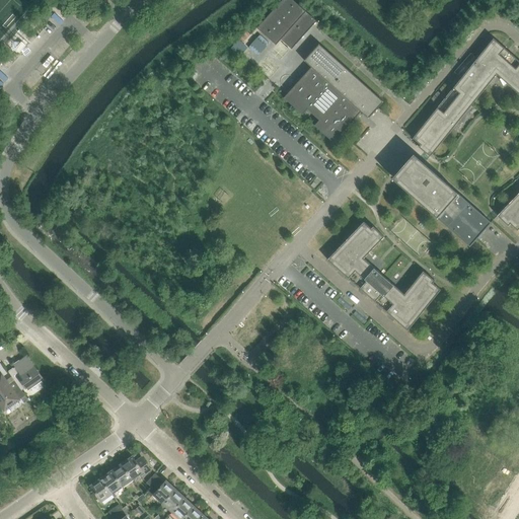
[(316,21),(293,0),(281,0),(257,27),(276,45),(281,40),(292,49),(316,21)]
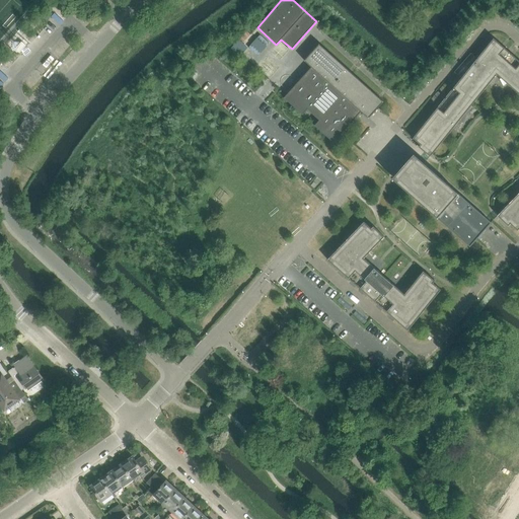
[(413,138),(420,144),(419,147),(430,156),(496,74),(518,93),(518,192),(497,215),(508,226),(510,223),(517,230),(518,228),(518,61),(493,39),(413,138)]
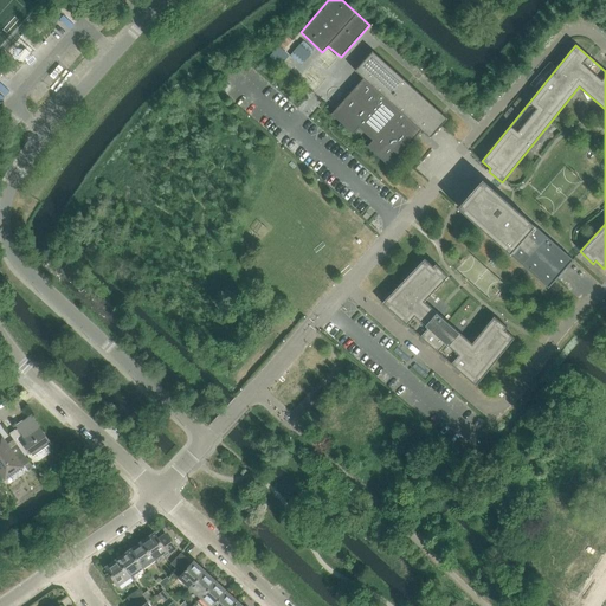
[(363,78),(331,114),(353,134),(359,128),(373,140),(367,146),(389,166),(421,130),(430,137),(447,118),(373,51),(355,71),(363,78)]
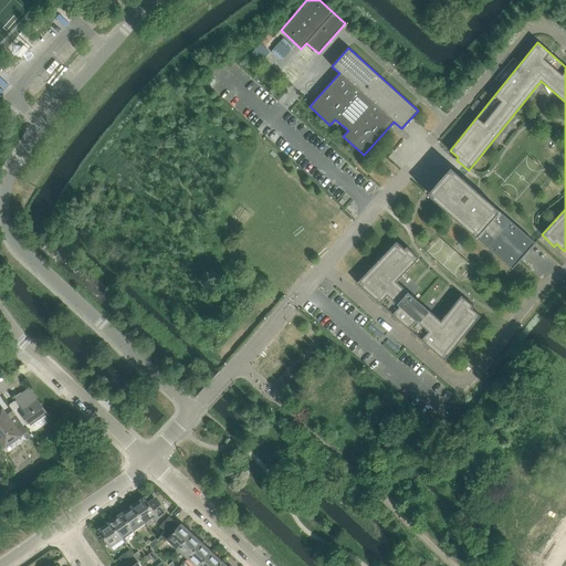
[(535,242),(450,168),(427,194),(512,269),(535,242)]
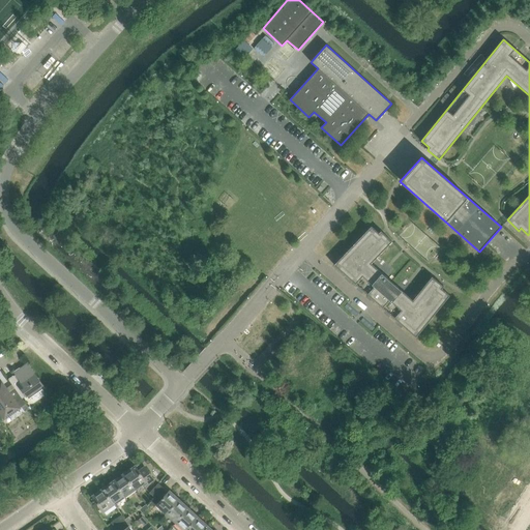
[(379,233),(372,226),(334,265),(416,337),(449,295),(442,289),(444,287),(432,276),(413,300),(371,263),(392,241),(381,231),(379,233)]
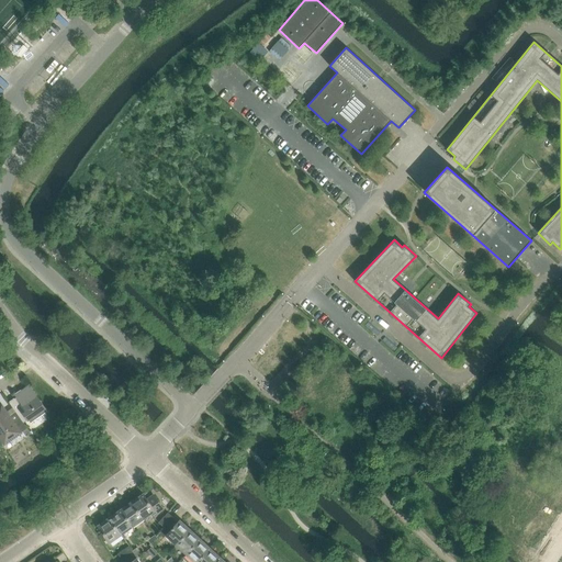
[(31,423),(47,412),(30,386),(15,396),(17,397),(9,403),(15,412),(23,423),(29,419),(31,423)]
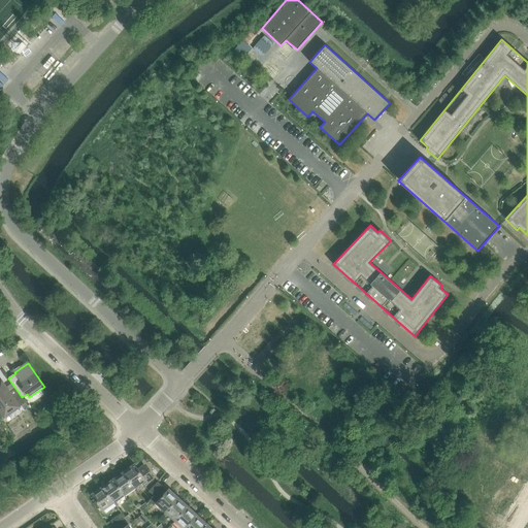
[(2,382),(0,382),(0,410),(4,418),(14,410),(22,405),(25,410),(29,407),(22,397),(14,387),(8,391),(2,382)]
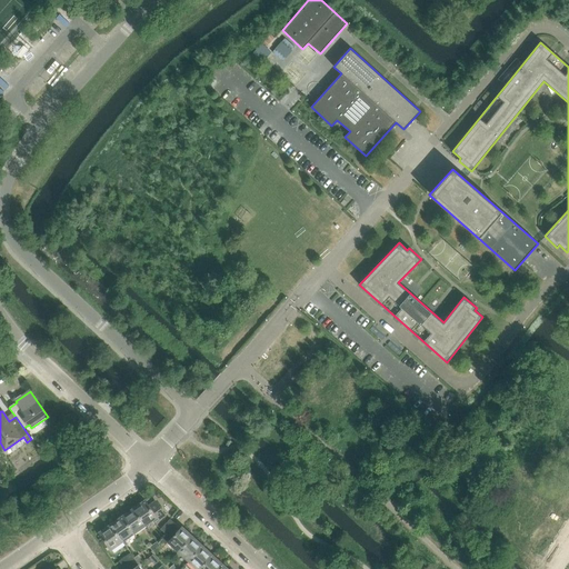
[(527,455),(523,460),(531,465),(533,460),(527,455)]
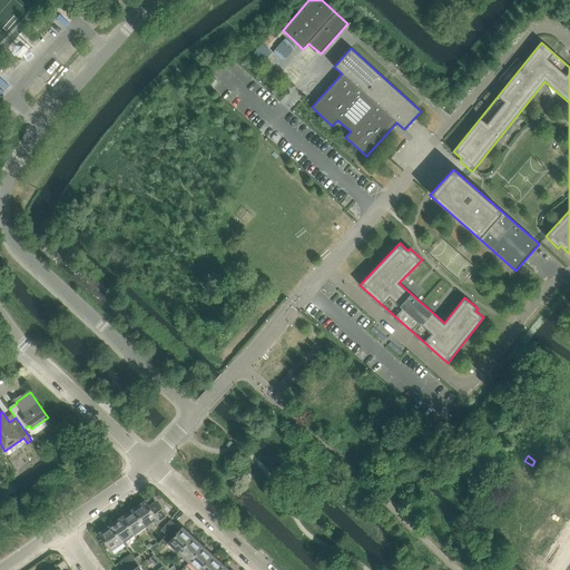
[(146,526),(153,521),(154,523),(158,521),(159,522),(167,517),(156,501),(149,505),(146,501),(135,509),(146,526)]
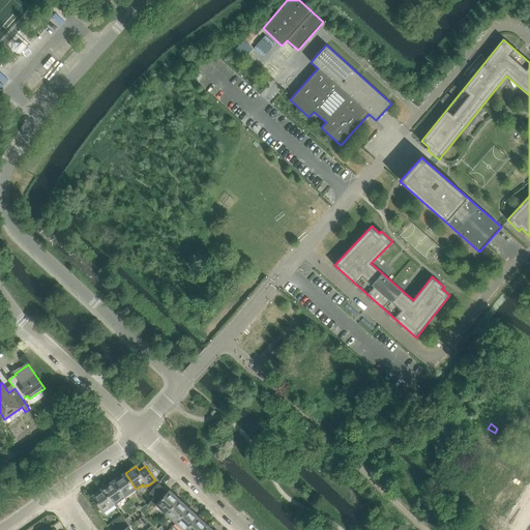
[(125,496),(136,489),(125,473),(114,481),(125,496)]
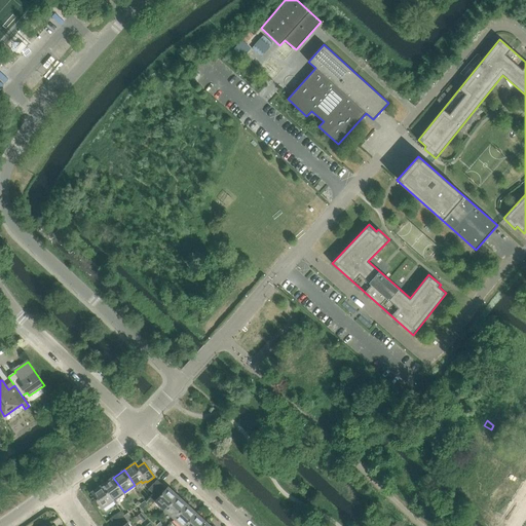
[(114,500),(124,492),(113,478),(103,485),(114,500)]
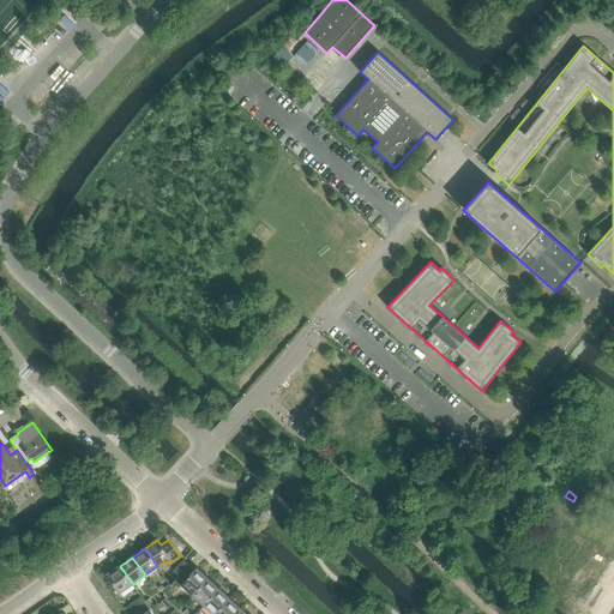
[(180,577),(191,566),(185,560),(174,571),(180,577)]
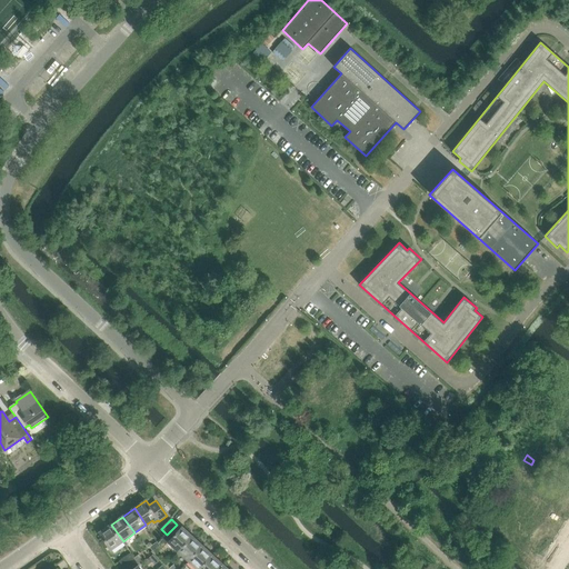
[(111,549),(123,541),(111,525),(100,532),(111,549)]
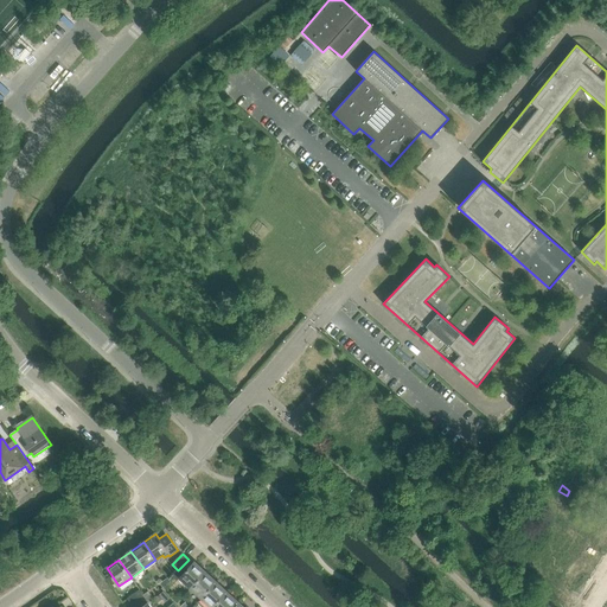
[(178,570),(173,575),(178,580),(180,579),(191,588),(206,573),(195,562),(193,563),(189,560),(178,570)]
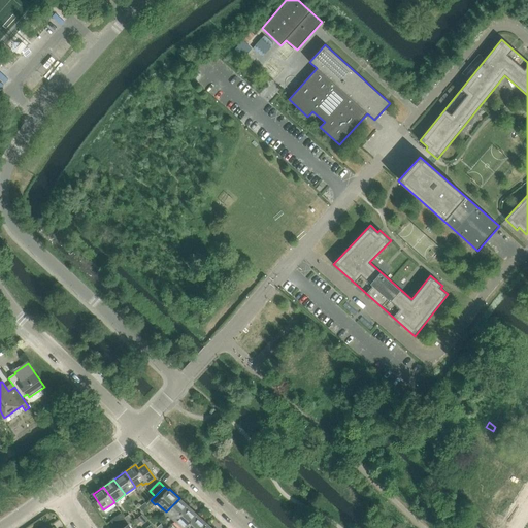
[(175,520),(189,506),(179,498),(166,512),(175,520)]
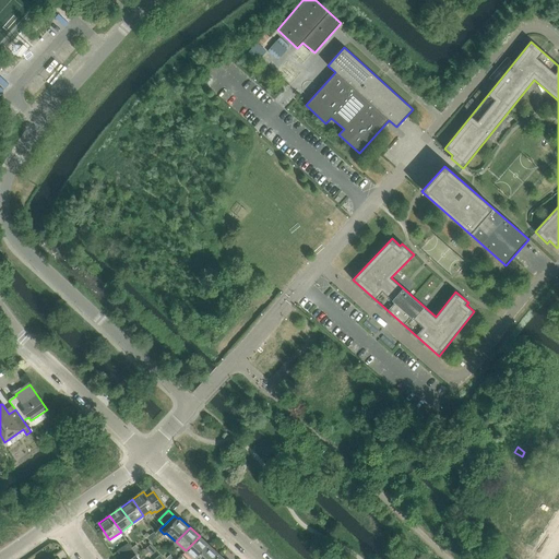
[(150,542),(157,536),(154,532),(146,537),(150,542)]
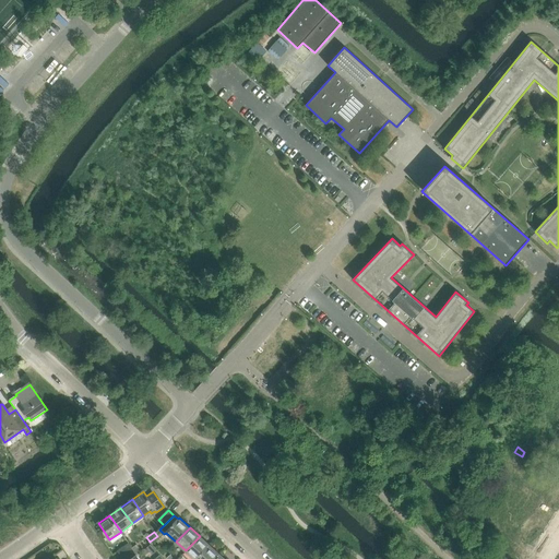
[(194,558),(197,558),(210,545),(200,536),(186,550),(194,558)]
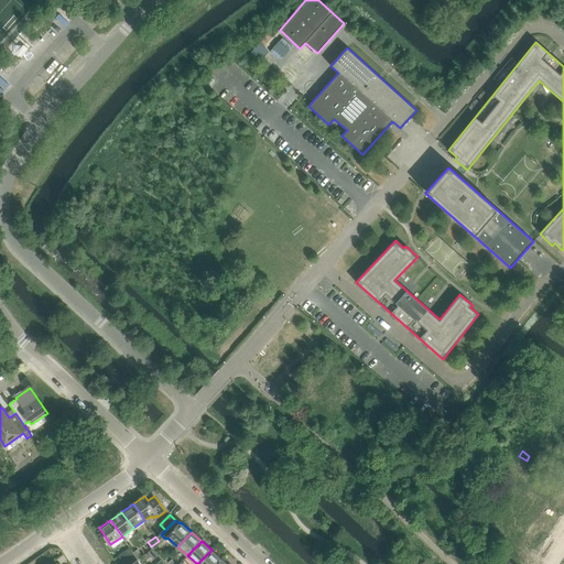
[(134,554),(132,552),(130,548),(119,555),(123,562),(134,554)]
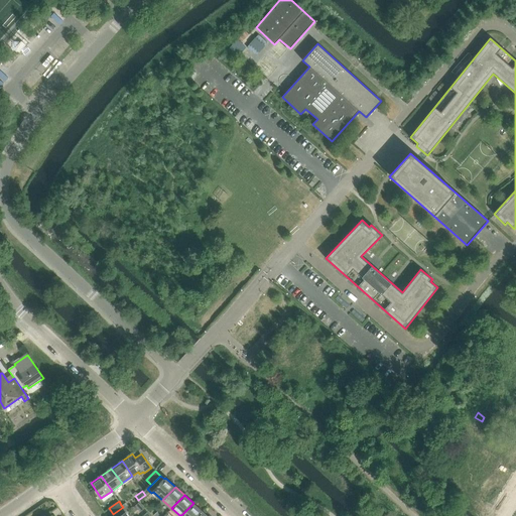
[(121,505),(123,507),(126,512),(130,509),(125,503),(121,505)]
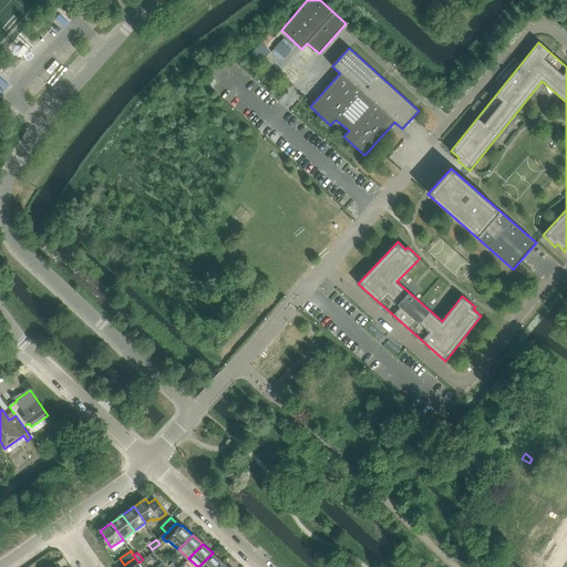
[(154,563),(158,559),(153,553),(148,556),(154,563)]
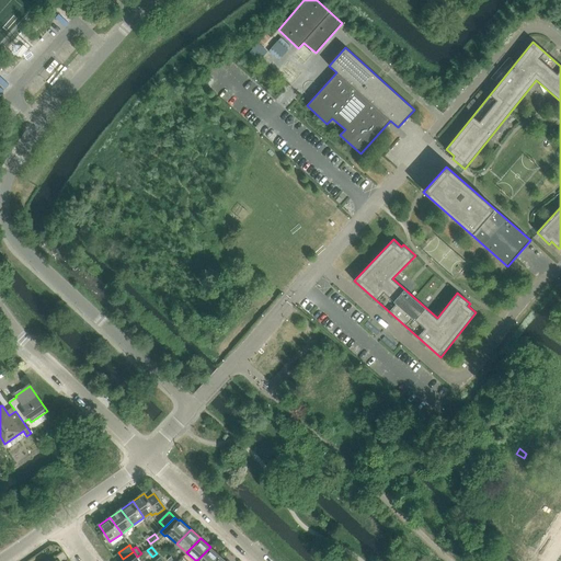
[(216,560),(220,557),(210,547),(197,560),(216,560)]
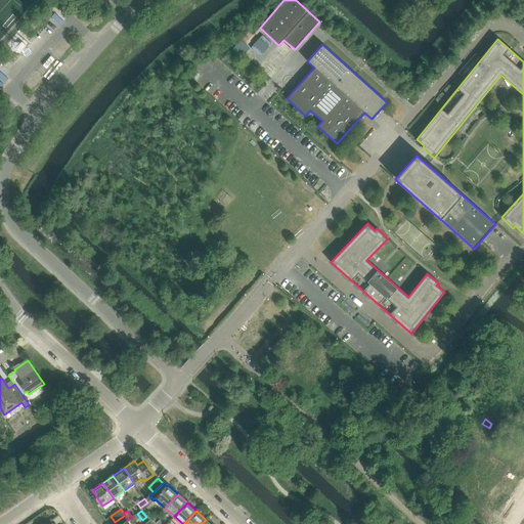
[(131,523),(128,520),(125,515),(115,522),(116,523),(131,523)]
